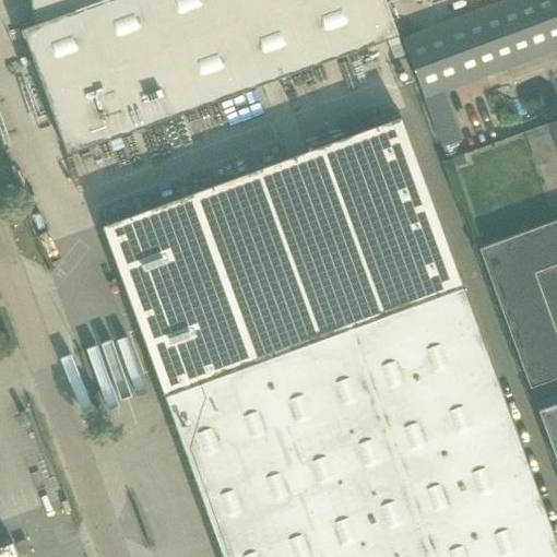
[(103,0),(22,30),(68,154),(399,36),(384,0),(103,0)]
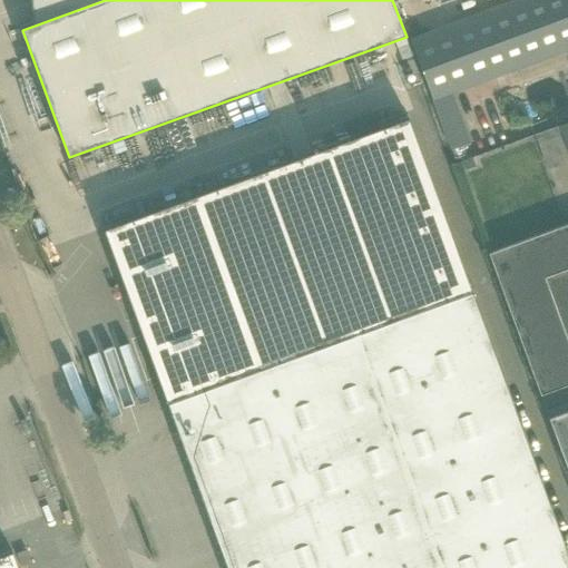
[(567,0),(522,0),(411,41),(434,103),(567,52),(567,0)]
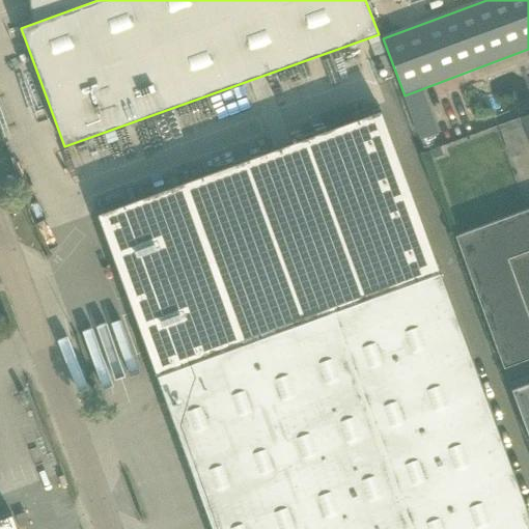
[(528,516),(440,273),(381,111),(98,216),(157,377),(212,528),(528,528),(528,516)]
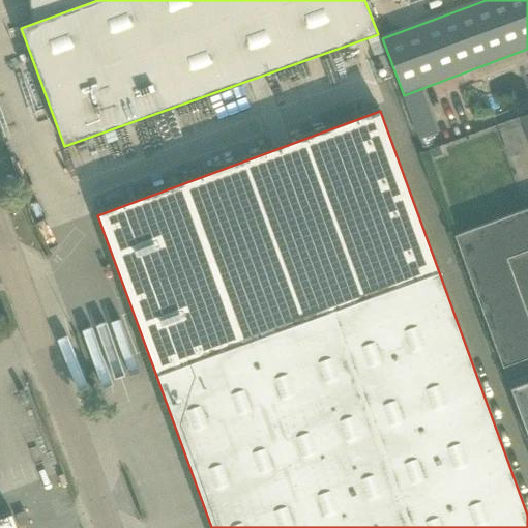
[(527,211),(455,238),(468,273),(527,252),(527,211)]
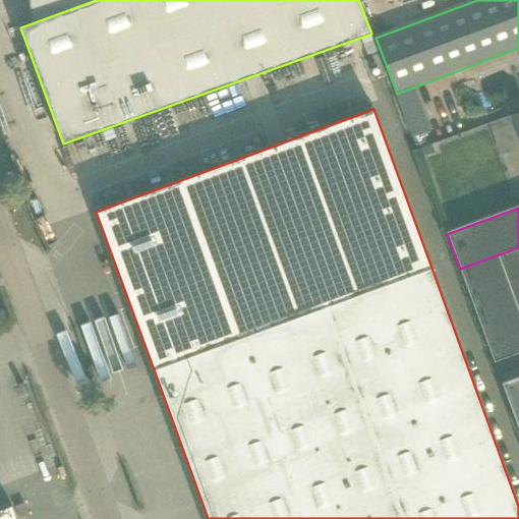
[(518,247),(460,269),(495,363),(518,354),(518,247)]
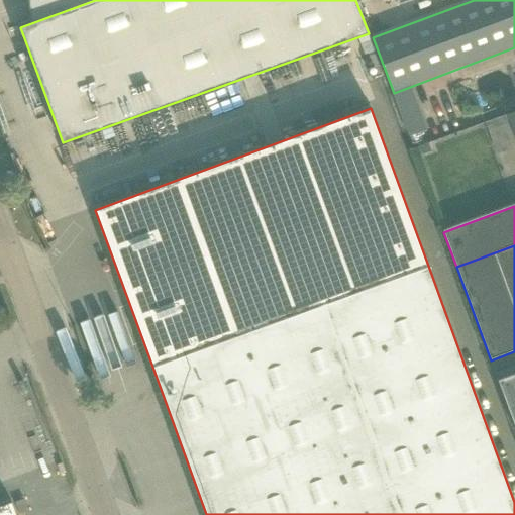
[(514,376),(499,382),(514,425),(514,376)]
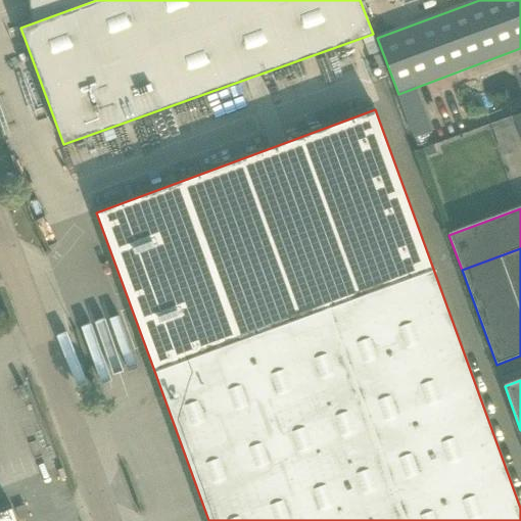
[(26,507),(16,510),(19,520),(27,520),(30,519),(26,507)]
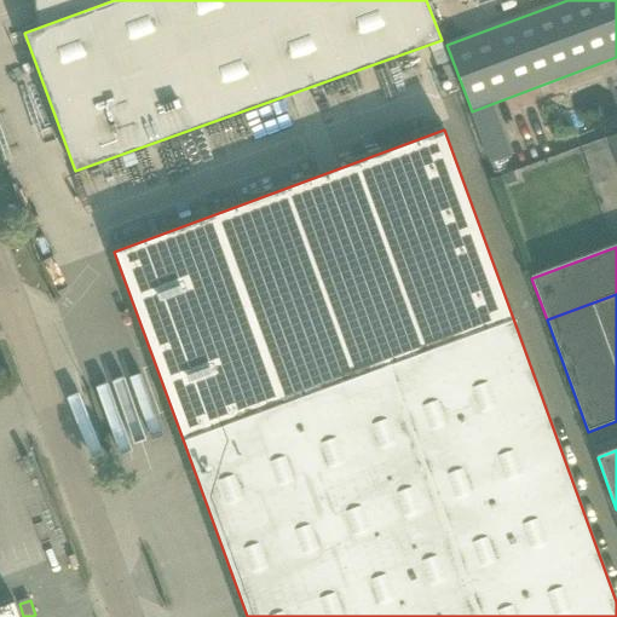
[(21,616),(16,601),(0,606),(0,616),(21,616)]
